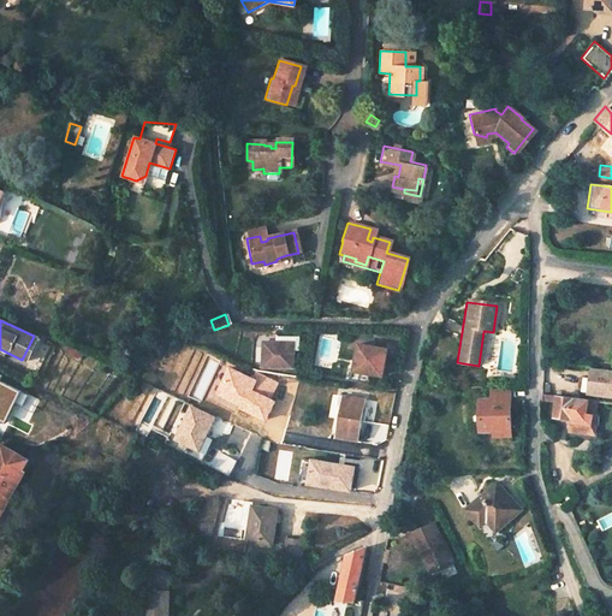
[(194,345),(201,349),(209,331),(203,326),(194,345)]
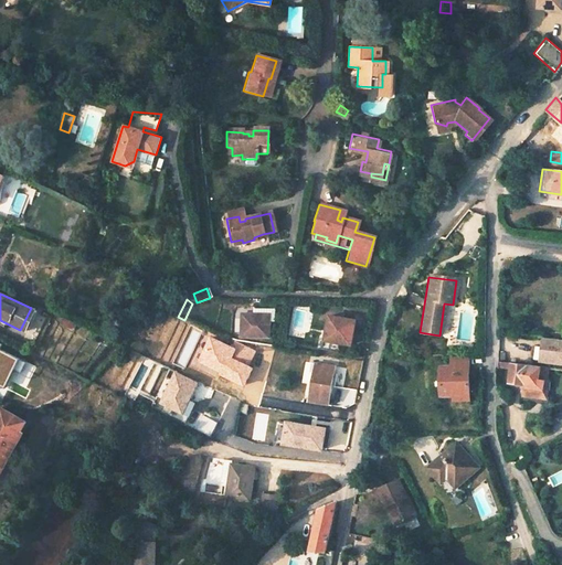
[(31,308),(20,330),(27,332),(36,311),(31,308)]
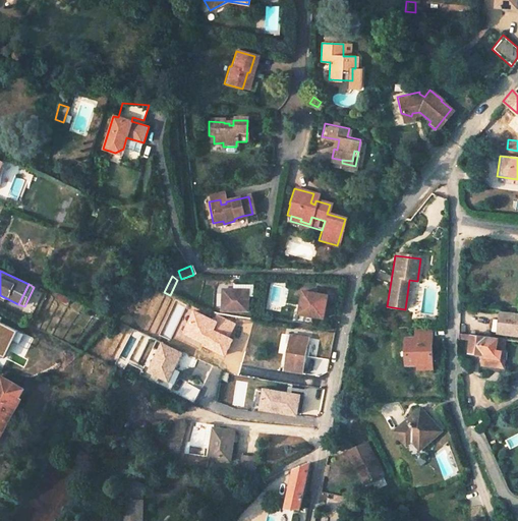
[(221,290),(220,310),(244,310),(245,290),(221,290)]
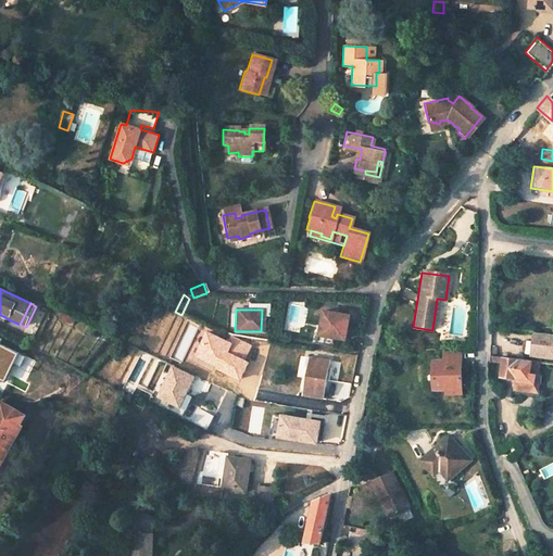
[(321,311),(316,333),(342,338),(347,315),(321,311)]
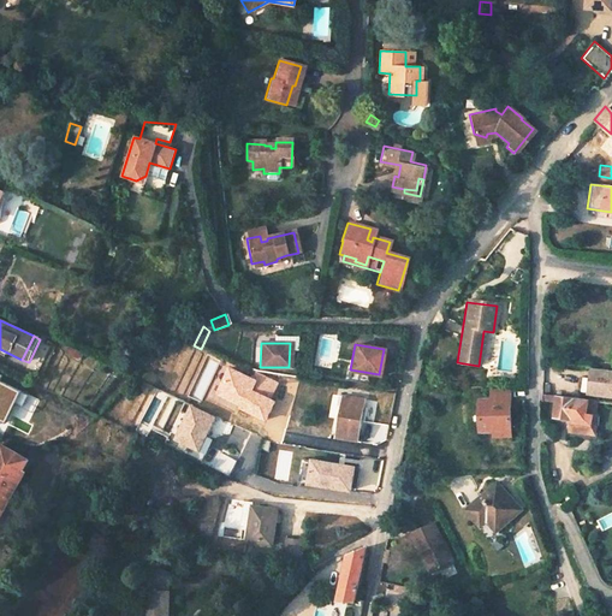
[(587,392),(611,396),(611,369),(590,368),(587,392)]
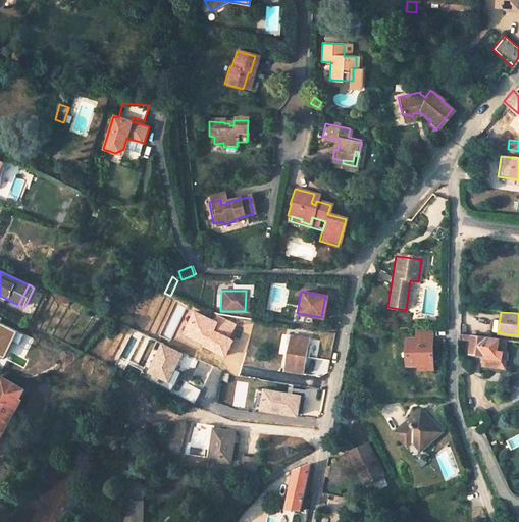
[(35,336),(0,322),(0,320),(2,317),(0,316),(0,356),(21,366),(35,336)]
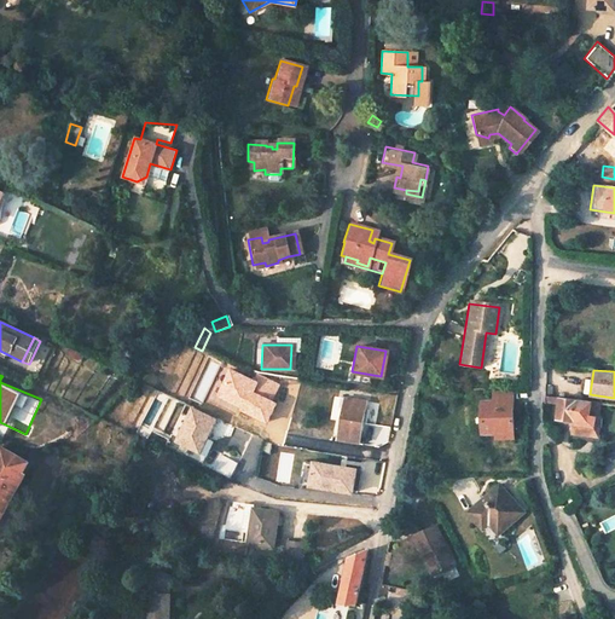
[(480,401),(481,433),(511,433),(511,392),(492,392),(492,401),(480,401)]
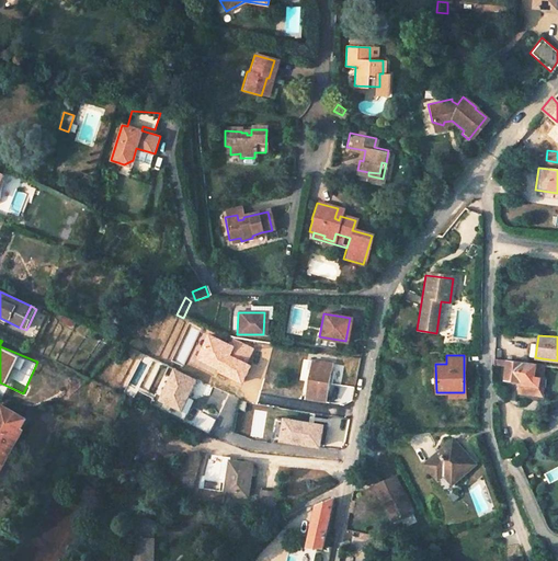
[(494,358),(494,366),(505,368),(507,361),(494,358)]
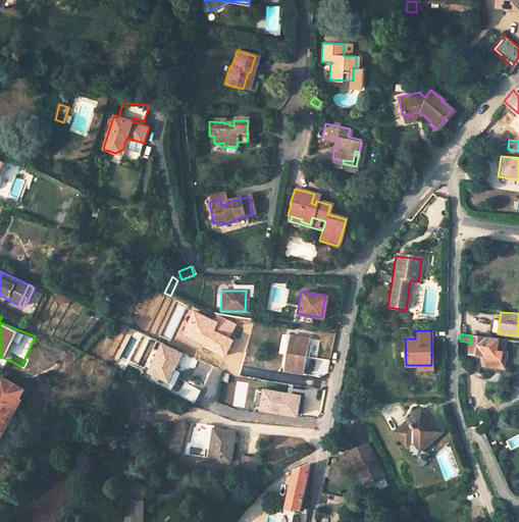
[(492,338),(471,335),(470,343),(469,353),(482,355),(482,349),(490,350),(492,338)]
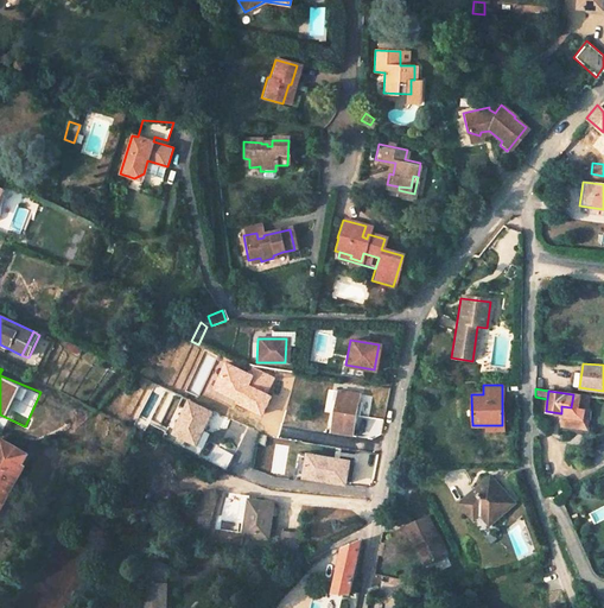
[(329,431),(350,435),(356,394),(336,392),(329,431)]
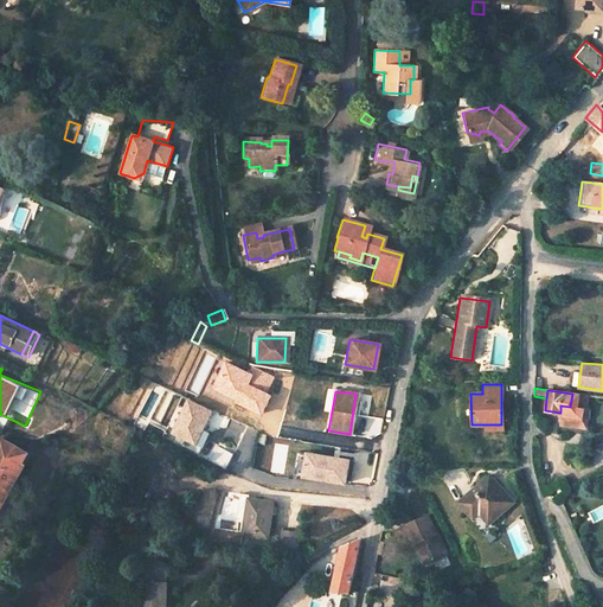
[(578,394),(572,394),(570,407),(560,406),(560,413),(576,415),(578,394)]
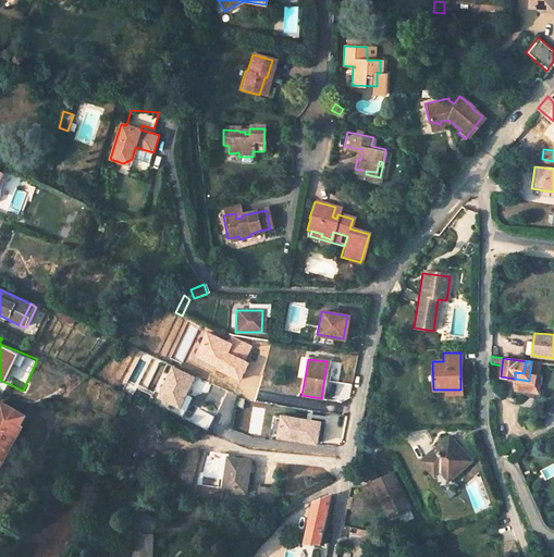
[(158,405),(179,416),(188,397),(183,395),(192,378),(171,368),(163,383),(167,384),(159,398),(161,398),(158,405)]
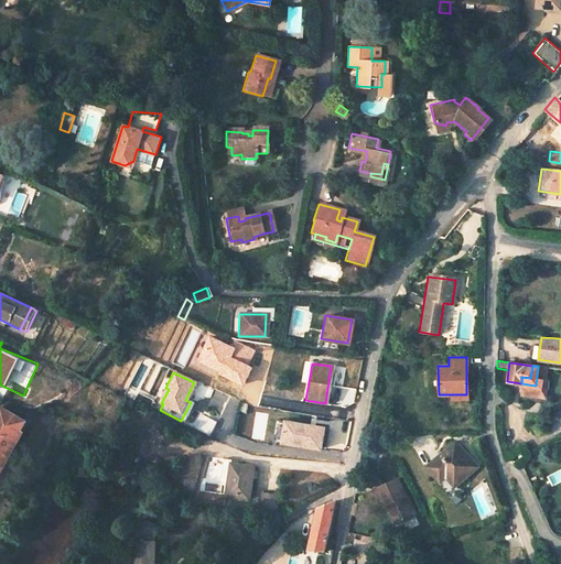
[(0,464),(24,421),(0,408),(0,464)]
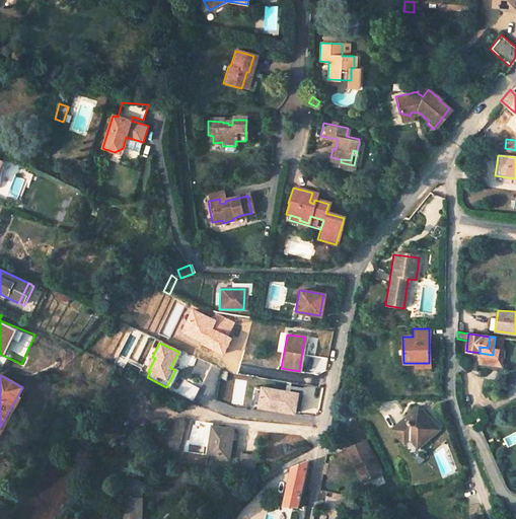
[(192,400),(198,387),(183,381),(177,393),(192,400)]
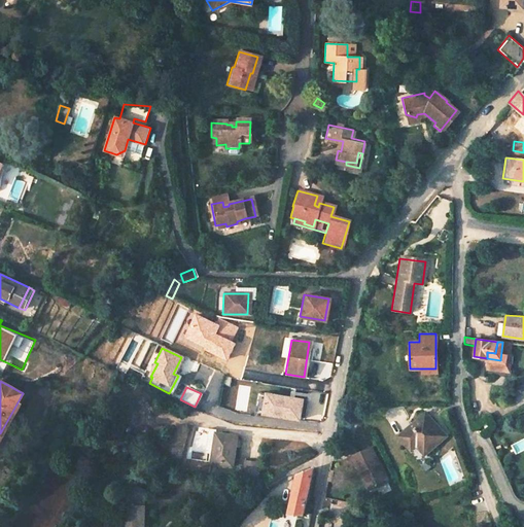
[(415,447),(423,455),(444,435),(423,414),(397,437),(410,451),(415,447)]
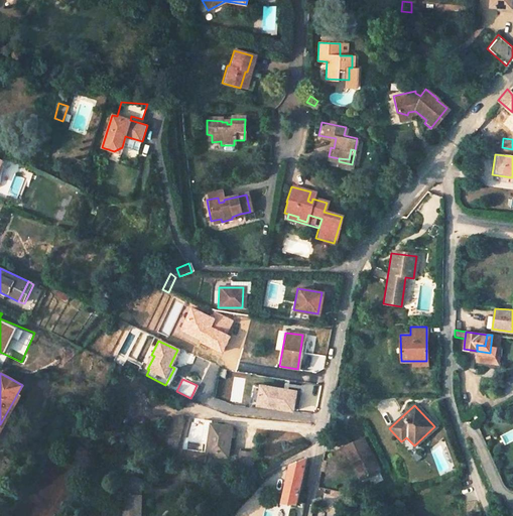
[(206,452),(226,457),(232,427),(212,422),(206,452)]
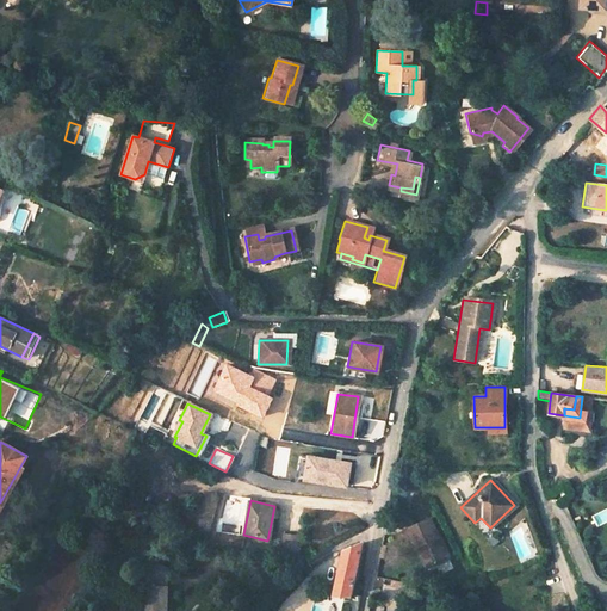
[(419,547),(428,567),(447,557),(438,537),(437,537),(428,518),(406,529),(414,549),(415,548),(419,547)]
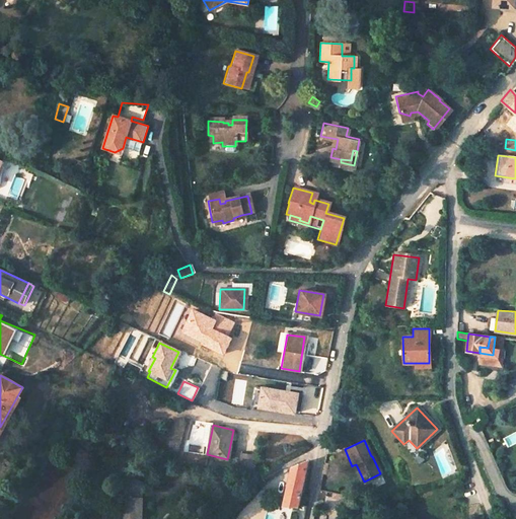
[(254,465),(254,454),(238,453),(238,464),(254,465)]
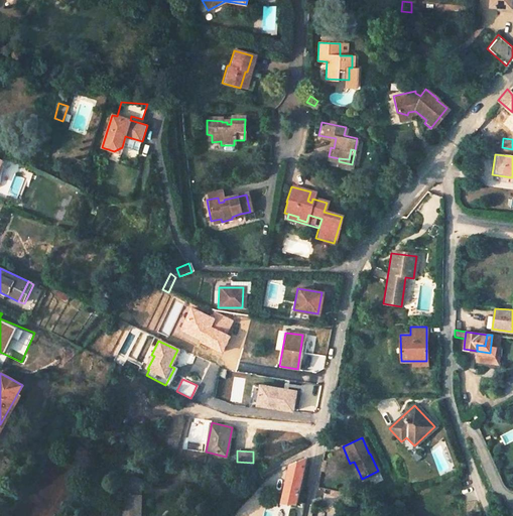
[(281,504),(297,506),(298,501),(301,487),(305,464),(303,463),(304,459),(288,465),(281,504)]
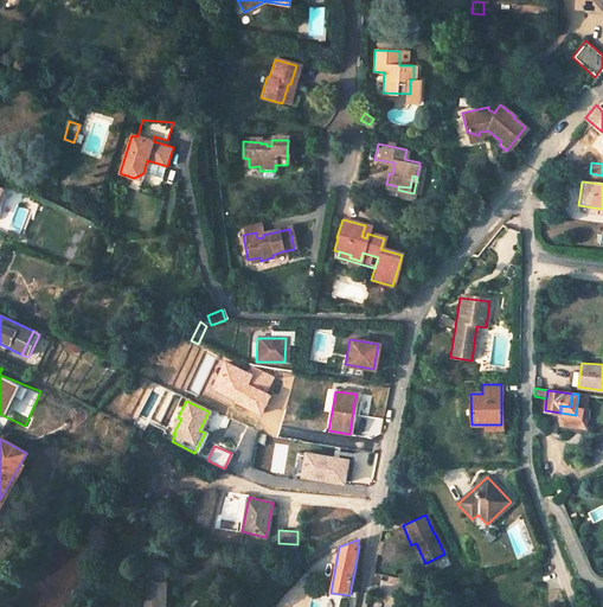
[(422,564),(425,563),(416,543),(412,544),(422,564)]
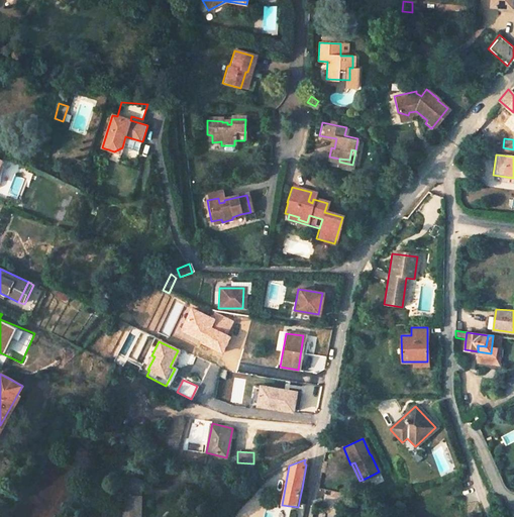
[(122,497),(121,516),(140,516),(141,498),(122,497)]
